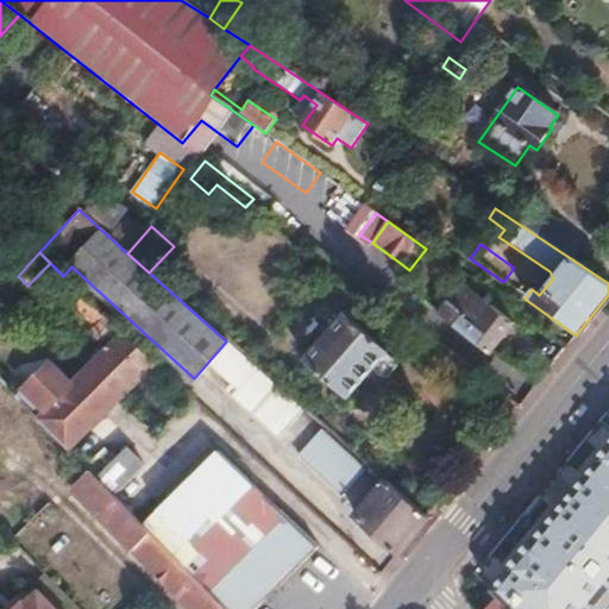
[(460,284),(435,315),(488,357),(520,316),(487,293),(481,300),(460,284)]
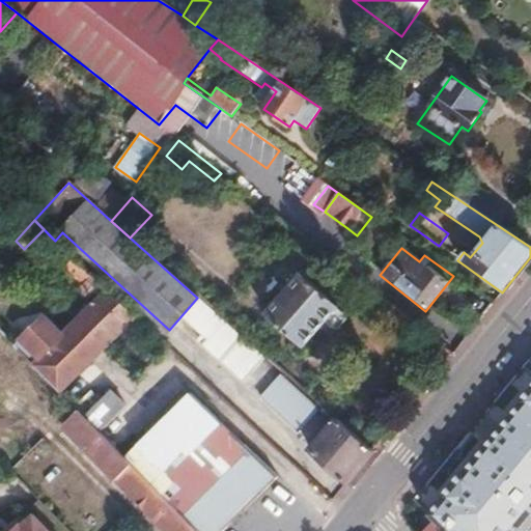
[(75,258),(64,269),(83,285),(92,276),(75,258)]
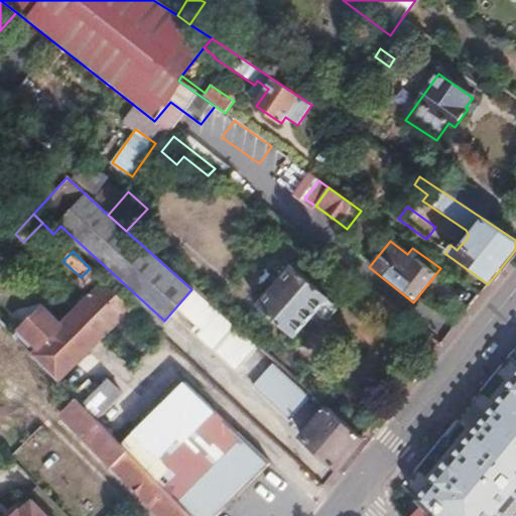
[(291,266),(255,308),(292,341),(315,313),(320,317),(329,321),(338,311),(332,304),(328,300),(329,299),(291,266)]
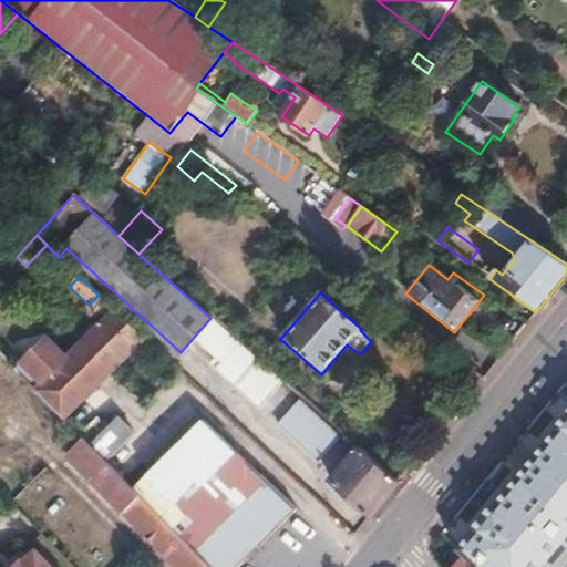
[(114,310),(82,344),(112,371),(143,338),(114,310)]
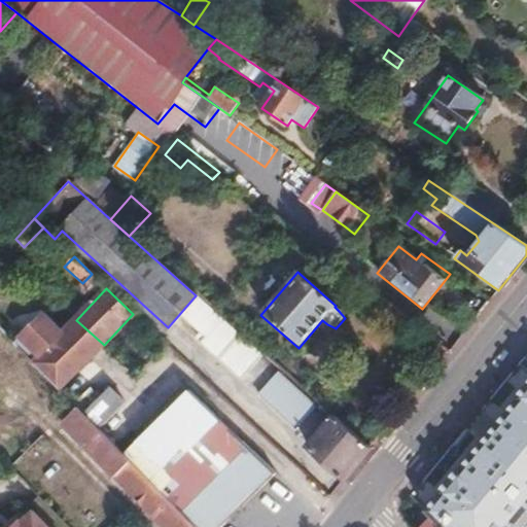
[(42,316),(14,345),(19,350),(34,364),(61,336),(42,316)]
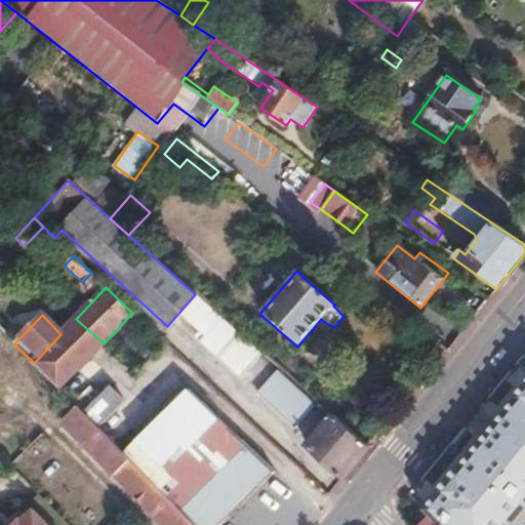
[(65,331),(64,331),(91,357),(104,344),(76,319),(65,331)]
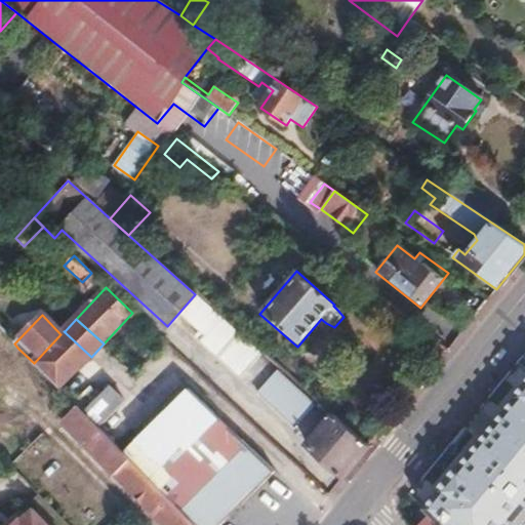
[(61,334),(34,363),(35,365),(44,373),(59,390),(91,357),(64,331),(61,334)]
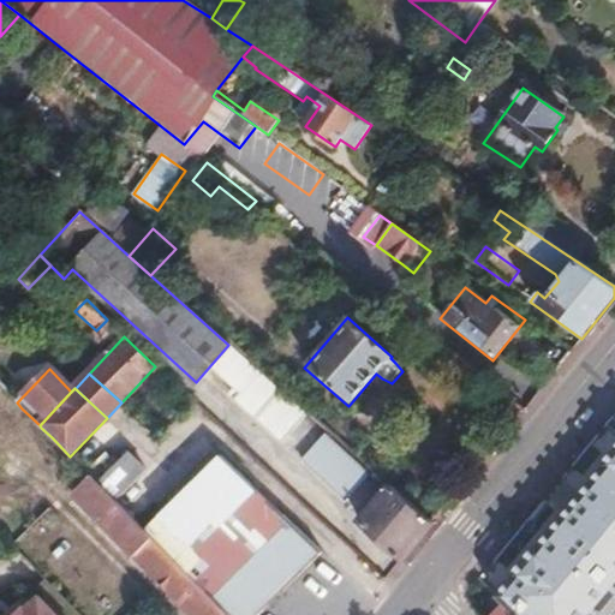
[(41,428),(25,443),(35,453),(52,437),(41,428)]
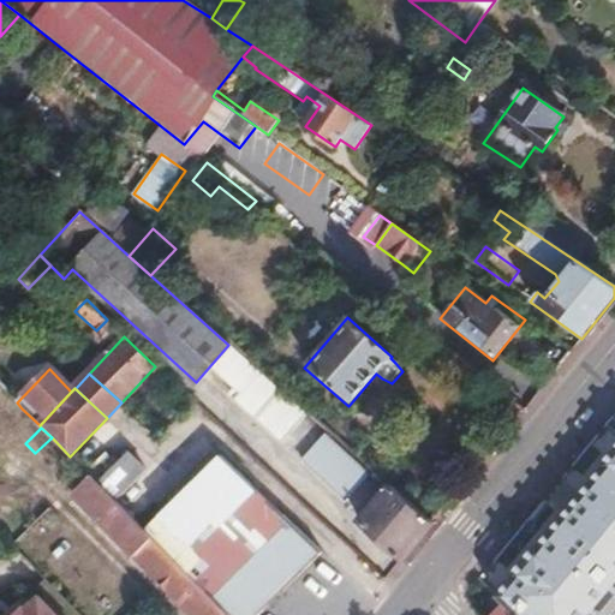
[(52,437),(35,453),(67,485),(66,487),(191,614),(227,614),(175,562),(157,544),(117,503),(100,485),(70,457),(52,437)]
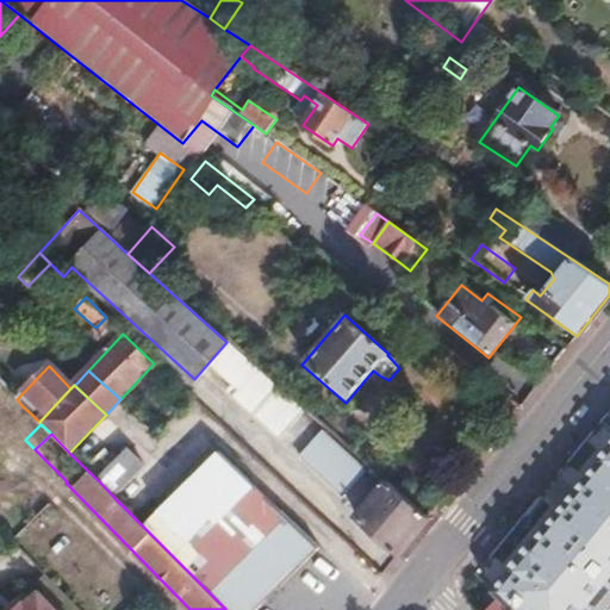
[(609,609),(609,452),(499,598),(510,609),(609,609)]
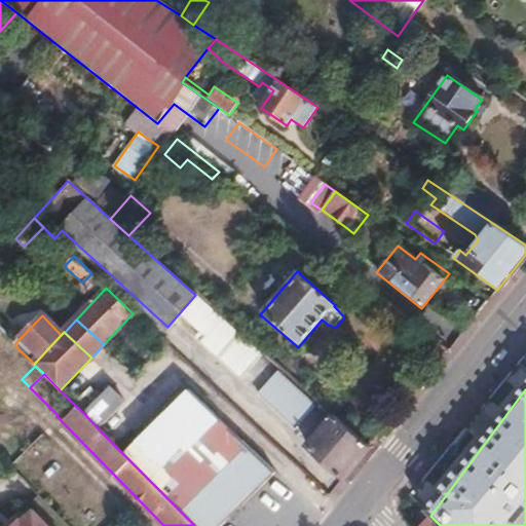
[(110,390),(85,415),(100,430),(125,405),(110,390)]
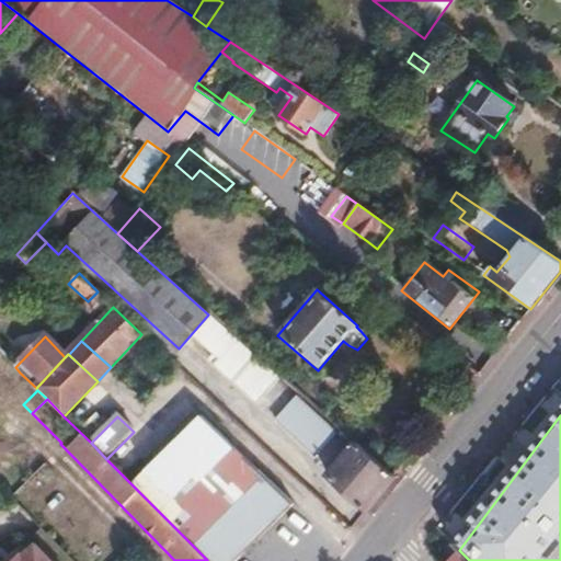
[(201,416),(145,474),(156,485),(171,502),(160,513),(207,560),(237,560),(294,503),(201,416)]
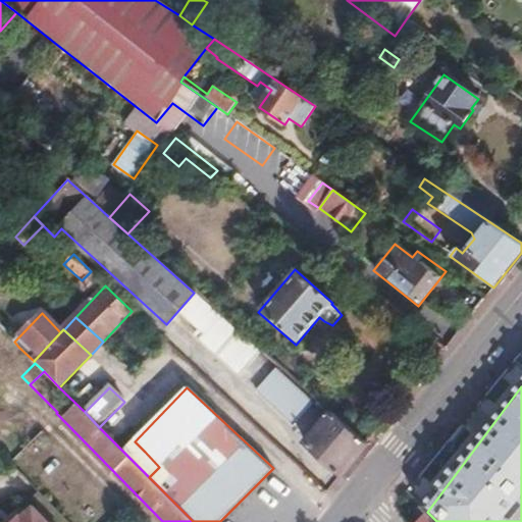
[(131,445),(158,415),(135,394),(107,422),(131,445)]
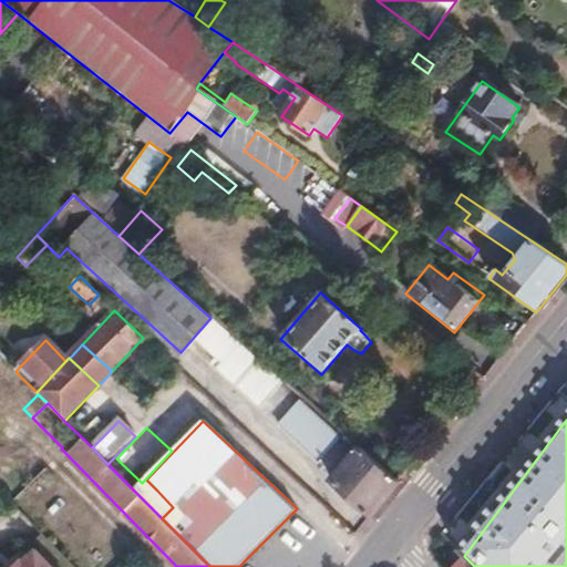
[(359,451),(330,481),(369,515),(395,483),(359,451)]
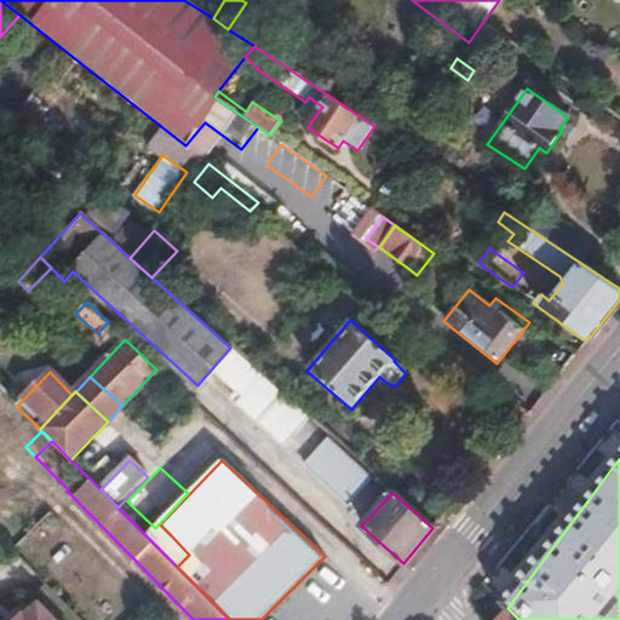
[(172,537),(159,549),(177,567),(189,555),(172,537)]
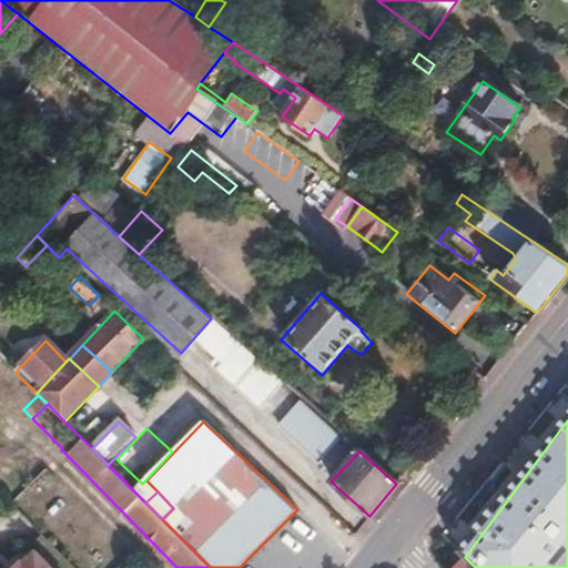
[(51,567),(34,550),(23,563),(21,560),(12,567),(51,567)]
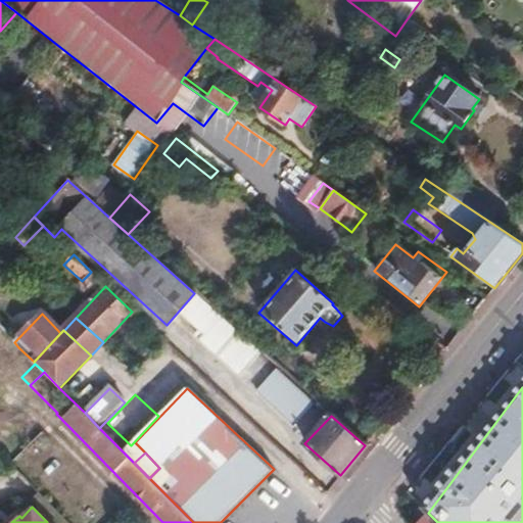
[(437,522),(428,513),(417,522),(437,522)]
